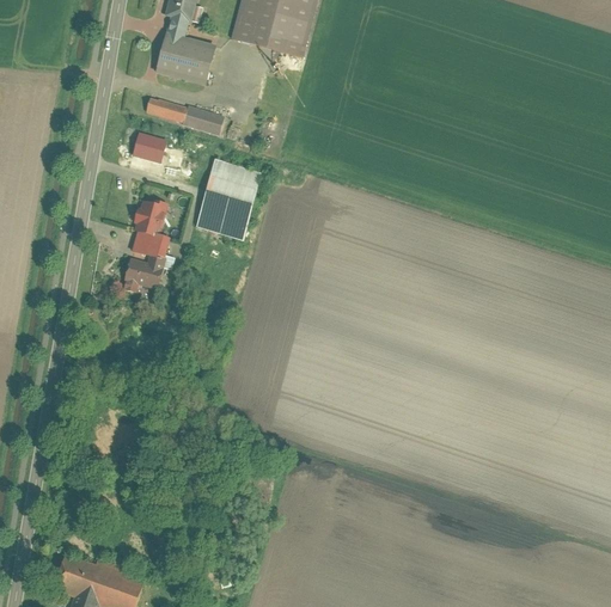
[(190,20),(195,0),(167,0),(164,14),(190,20)]
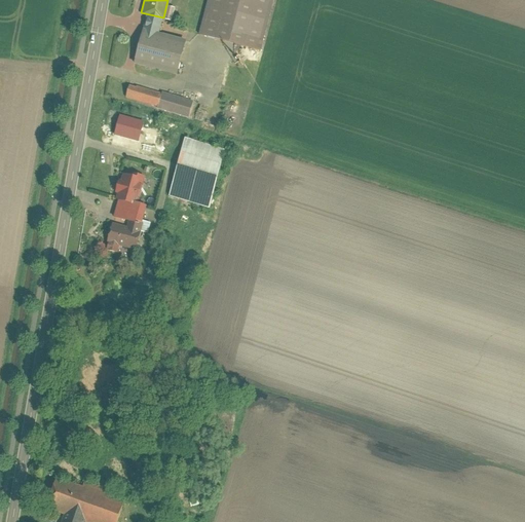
[(200,0),(193,31),(255,47),(267,0),(200,0)]
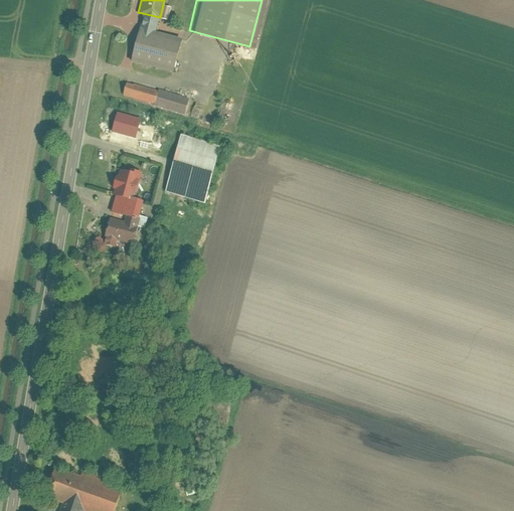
[(177,34),(136,23),(126,57),(168,68),(177,34)]
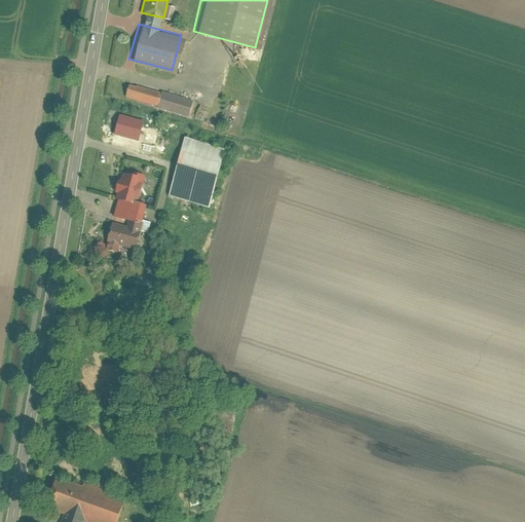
[(125,96),(193,113),(197,98),(129,80),(125,96)]
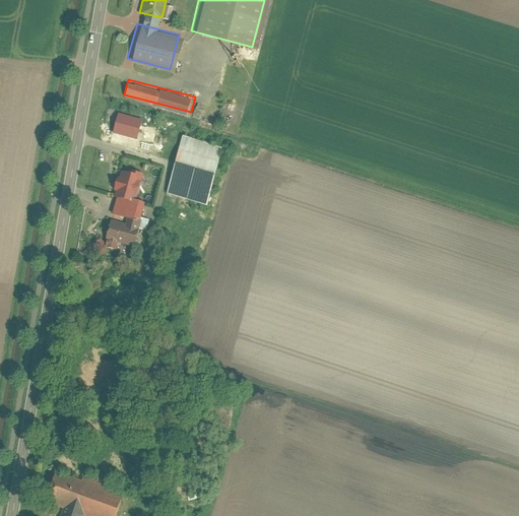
[(122,112),(117,128),(138,135),(143,118),(122,112)]
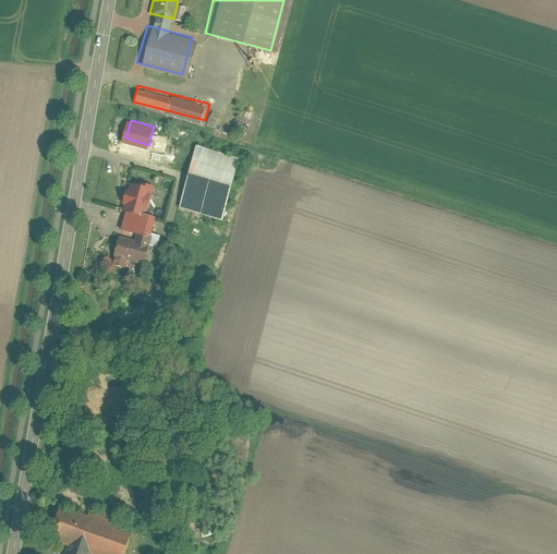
[(240,156),(195,144),(178,205),(222,217),(240,156)]
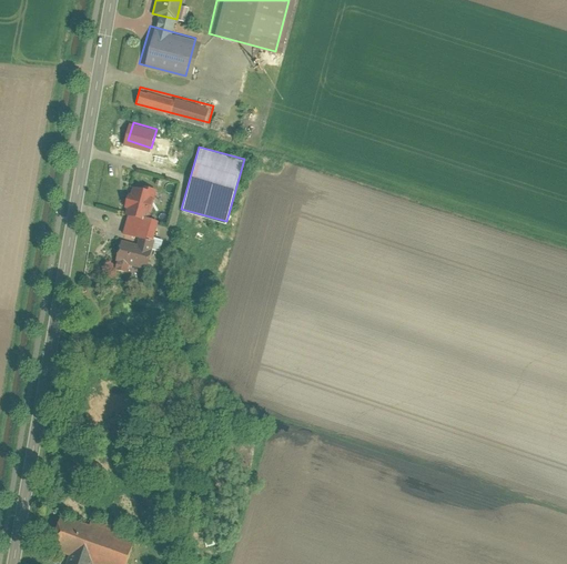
[(154,191),(134,185),(122,230),(151,238),(155,220),(147,218),(154,191)]
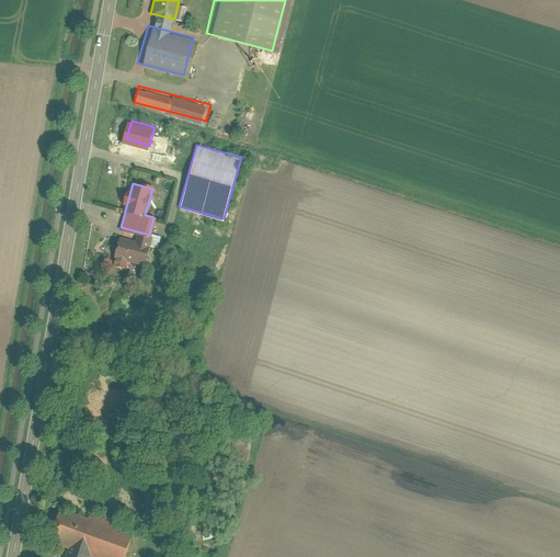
[(148,243),(121,236),(113,263),(125,266),(127,260),(143,264),(148,243)]
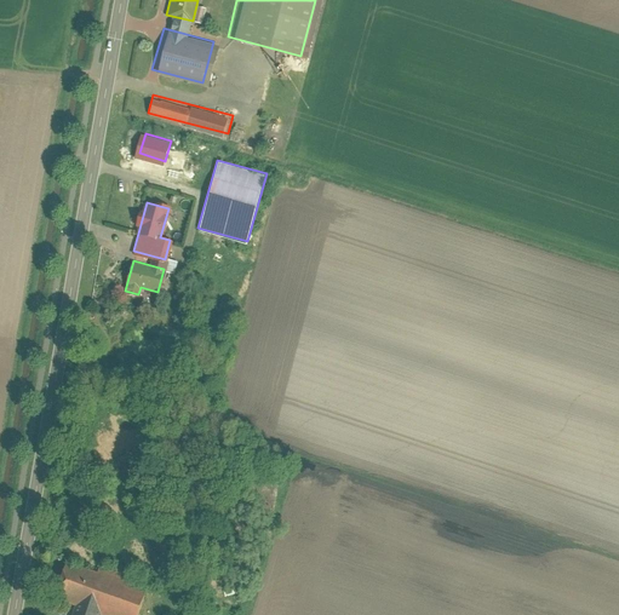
[(136,614),(145,586),(67,561),(55,598),(74,604),(70,614),(99,614),(101,613),(107,614),(136,614)]
